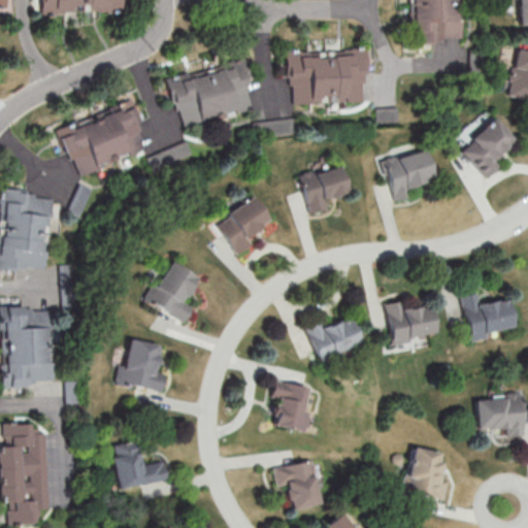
[(42,0),(42,12),(119,12),(119,0),(42,0)]
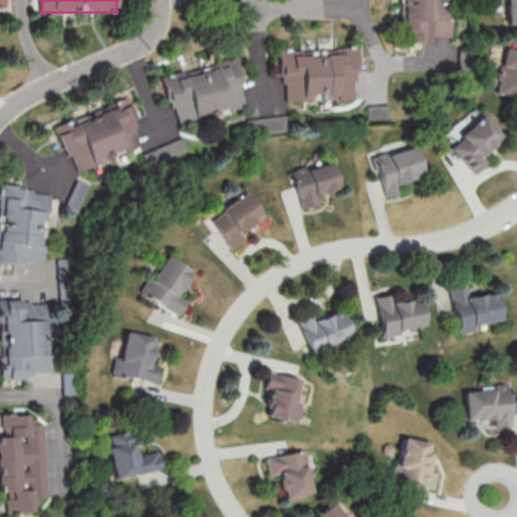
[(397,0),(397,41),(450,41),(450,0),(397,0)]
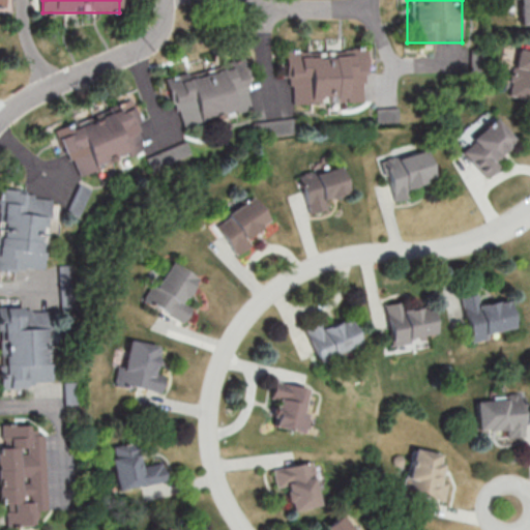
[(529,0),(518,0),(519,25),(529,24),(529,0)]
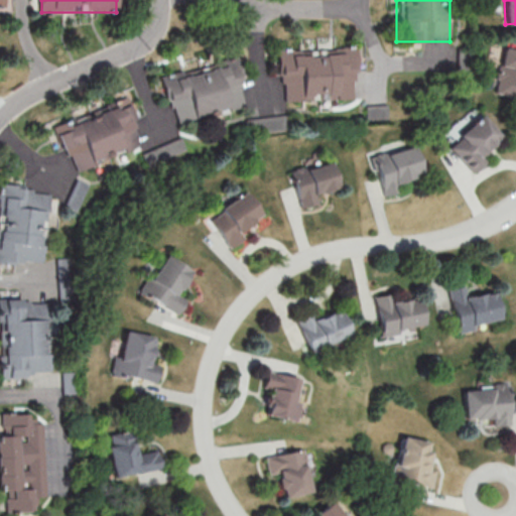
[(280,51),(283,106),(358,101),(355,47),(280,51)]
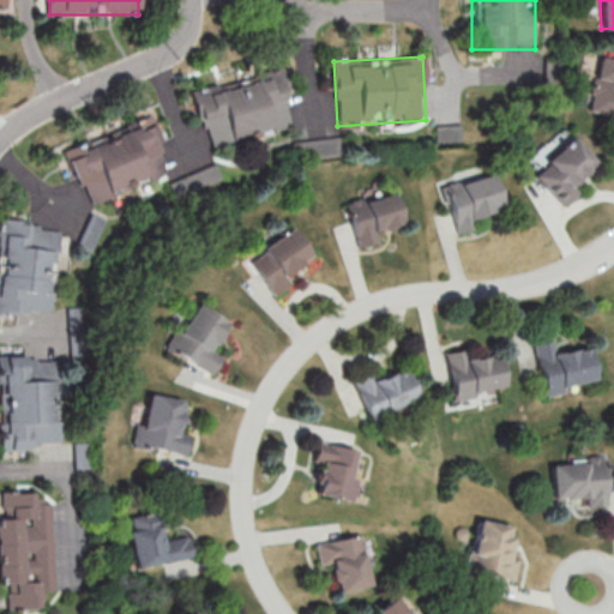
[(590,112),(613,115),(613,59),(600,56),(590,112)]
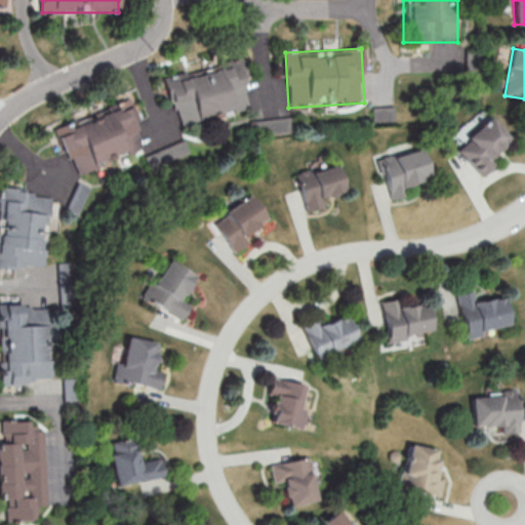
[(180,127),(254,107),(241,57),(167,78),(180,127)]
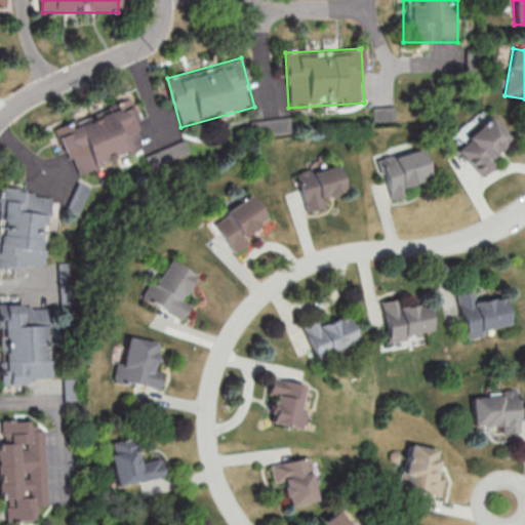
[(58,126),(75,174),(148,150),(131,102),(58,126)]
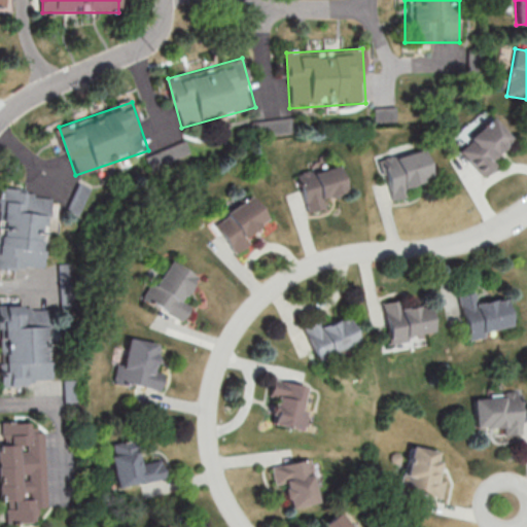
[(486,177),(498,165),(493,160),(514,139),(493,117),(459,151),(486,177)]
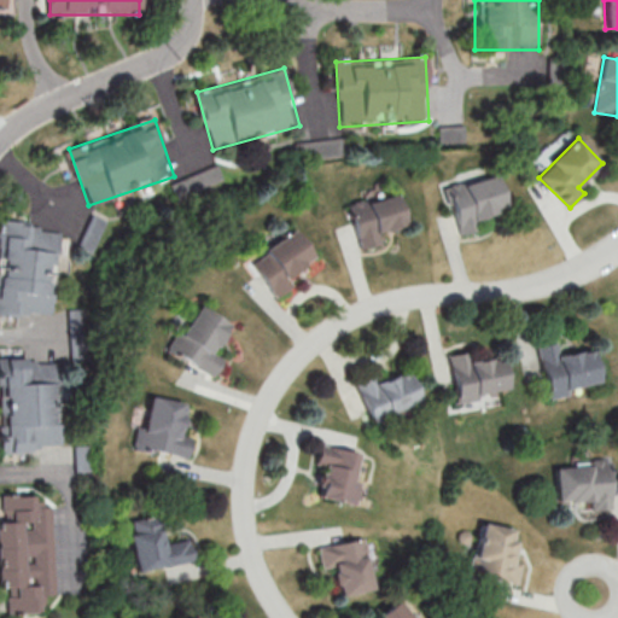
[(449,186),(458,234),(481,231),(478,216),(508,210),(502,176),(449,186)]
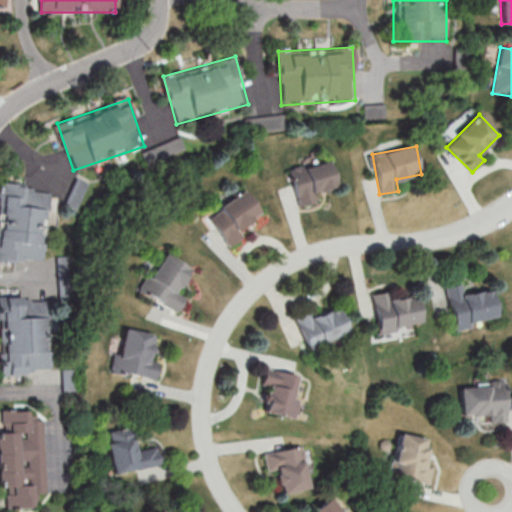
[(319,202),(317,191),(338,186),(332,160),(291,169),(299,206),(319,202)]
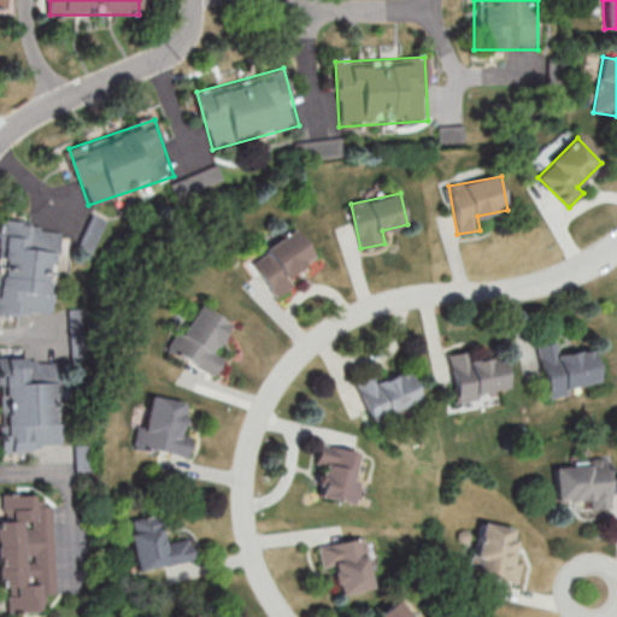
[(0,253),(0,312),(54,316),(59,225),(1,223),(0,253)]
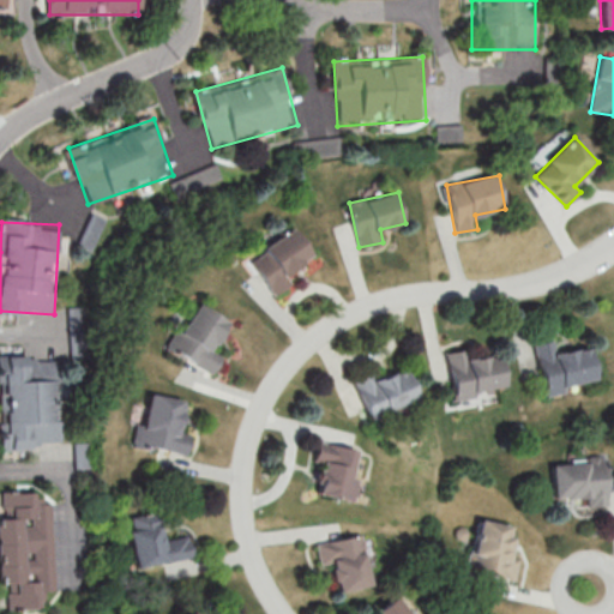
[(315,254),(295,227),(251,259),(278,298),(294,286),(286,276),(315,254)]
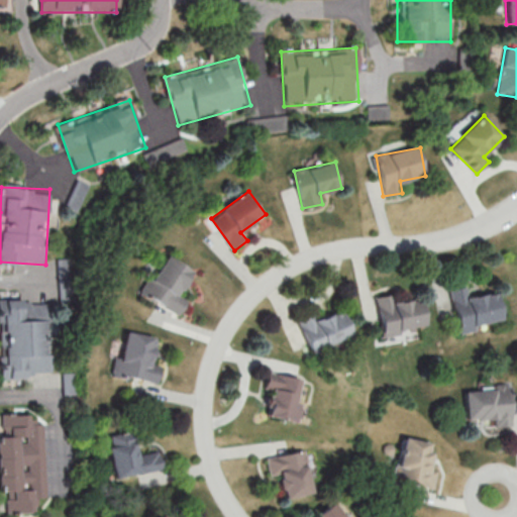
[(181,314),(188,301),(180,296),(194,269),(165,253),(143,294),(181,314)]
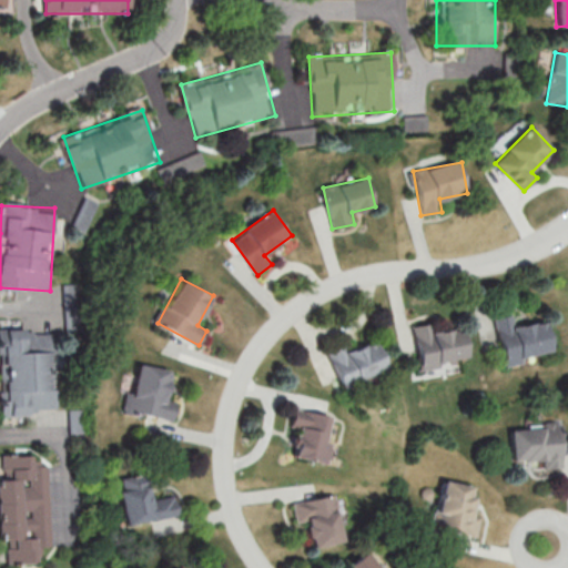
[(514,325),(513,315),(496,316),(501,357),(553,352),(549,321),(514,325)]
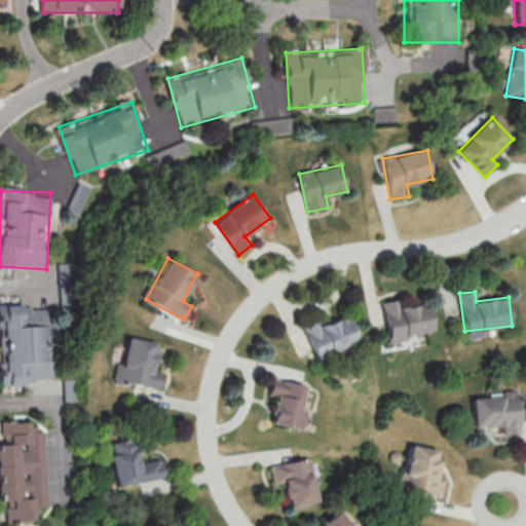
[(383,301),(389,341),(436,334),(430,303),(401,307),(399,299),(383,301)]
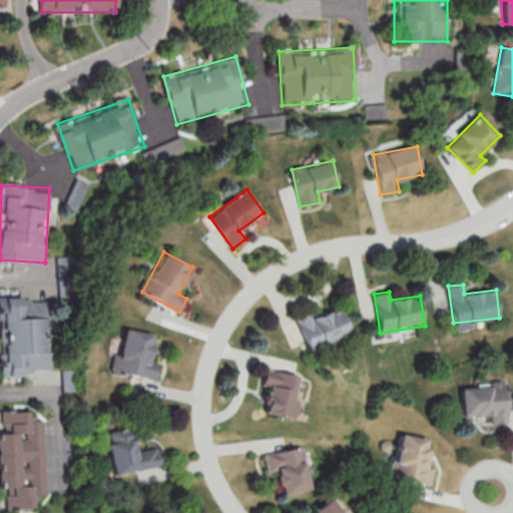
[(51,297),(0,297),(0,374),(51,374),(51,297)]
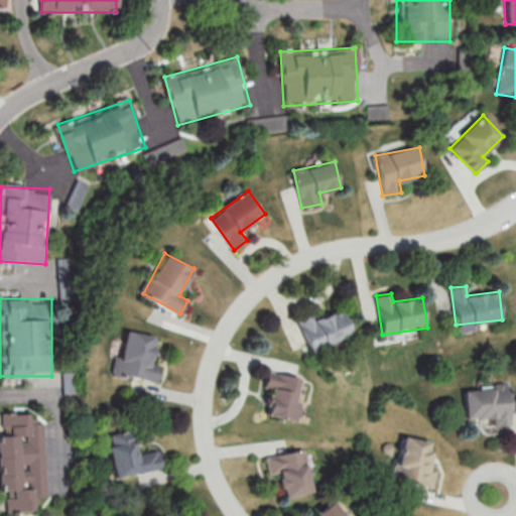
[(298,320),(312,353),(354,336),(343,307),(314,319),(312,314),(298,320)]
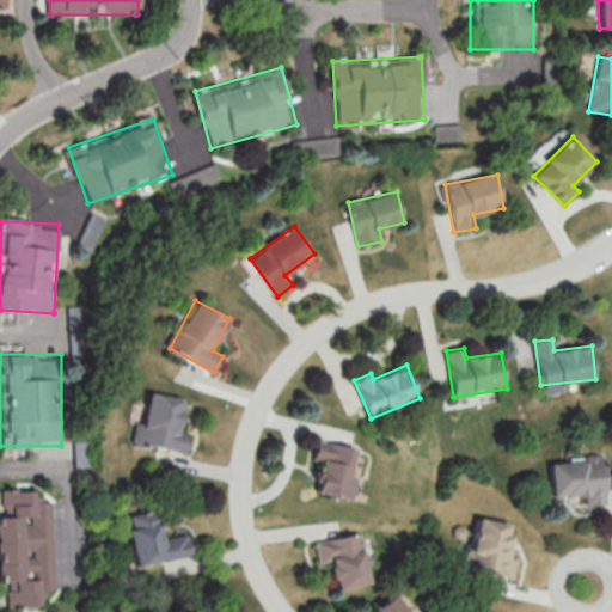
[(189,452),(191,434),(182,432),(187,398),(151,393),(147,424),(136,423),(134,445),(189,452)]
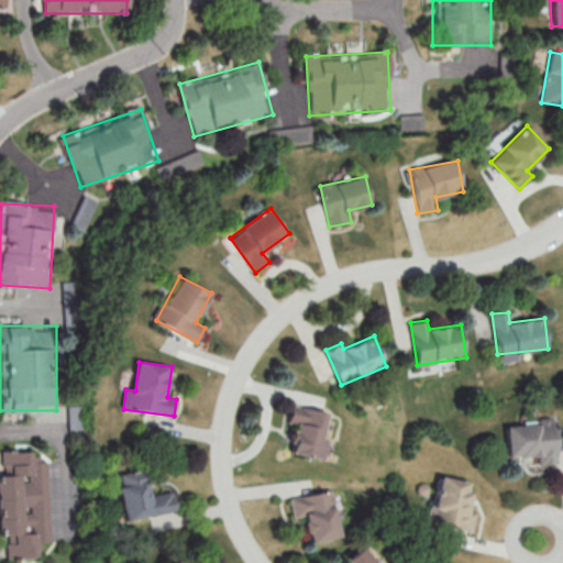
[(293,453),(326,459),(332,412),(291,406),(288,426),(297,427),(293,453)]
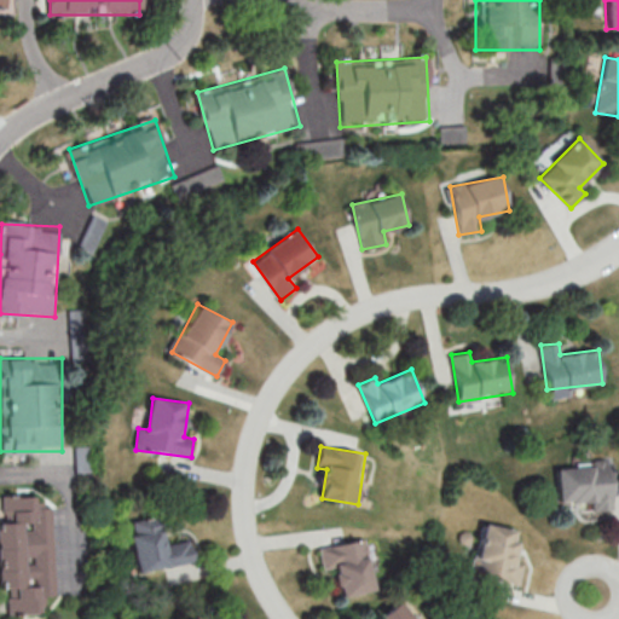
[(557,467),(560,503),(588,502),(589,512),(614,510),(611,463),(557,467)]
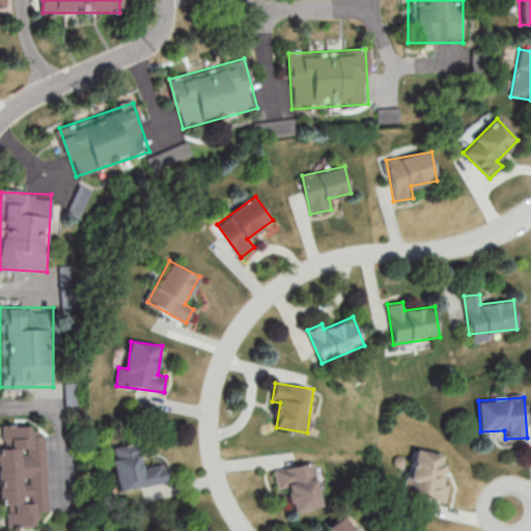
[(47,510),(46,434),(37,435),(36,425),(0,425),(0,494),(1,527),(37,526),(37,510),(47,510)]
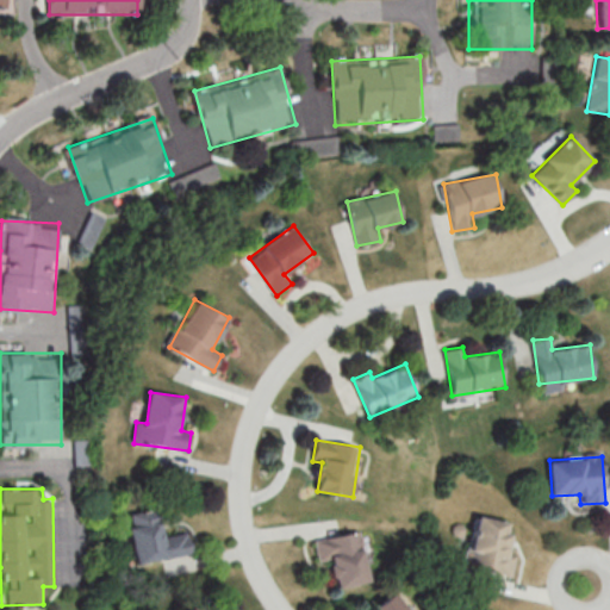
[(192,554),(188,531),(165,536),(160,509),(129,515),(137,564),(192,554)]
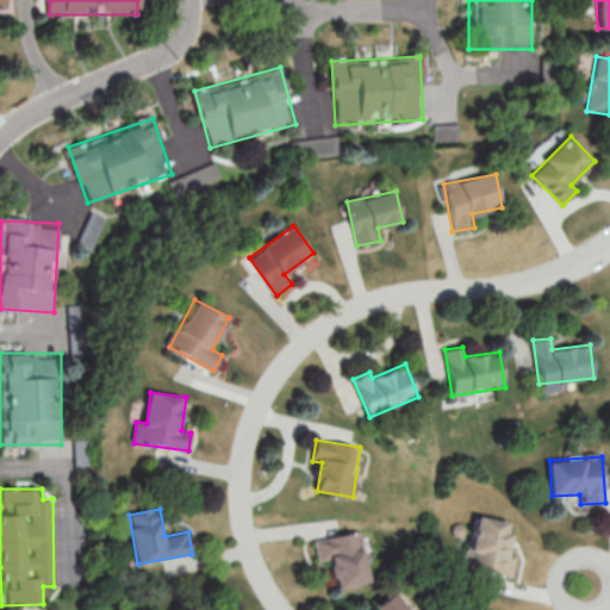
[(510,520),(471,518),(468,572),(514,573),(514,558),(509,558),(510,520)]
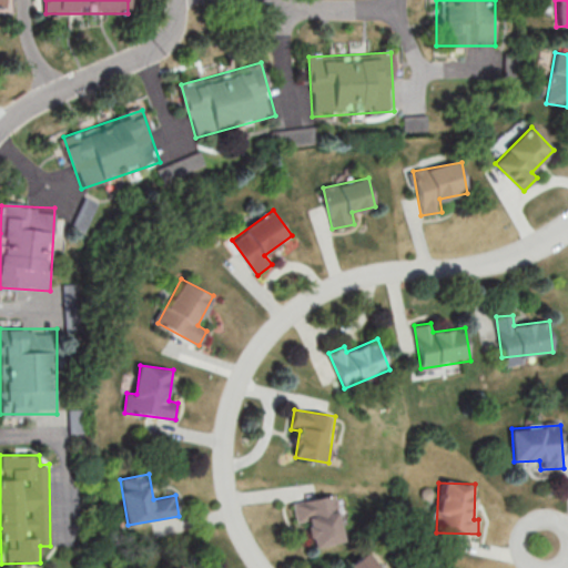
[(343,543),(335,496),(293,503),(296,523),(308,521),(313,547),(343,543)]
